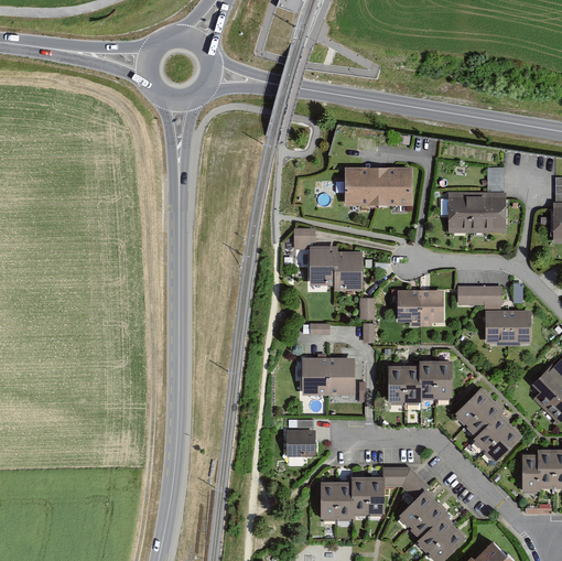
[(489,186),(504,186),(505,163),(489,163),(489,186)]
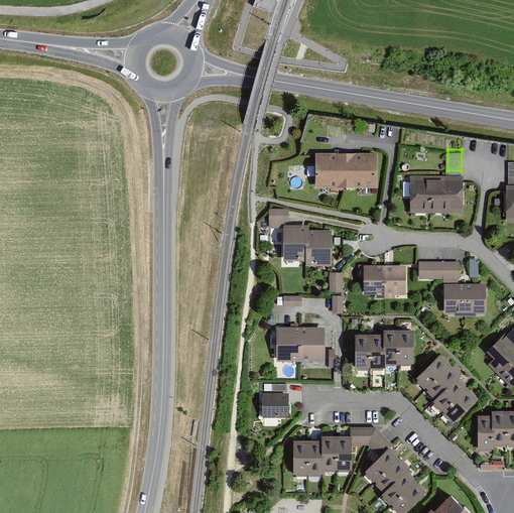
[(377,153),(317,155),(318,188),(378,187),(377,153)]
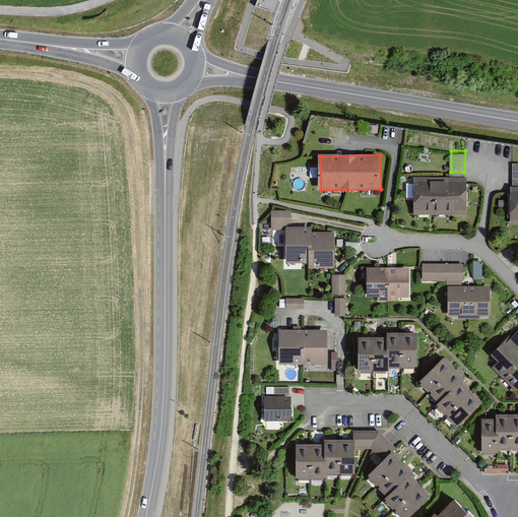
[(413,177),(413,213),(466,214),(466,177),(413,177)]
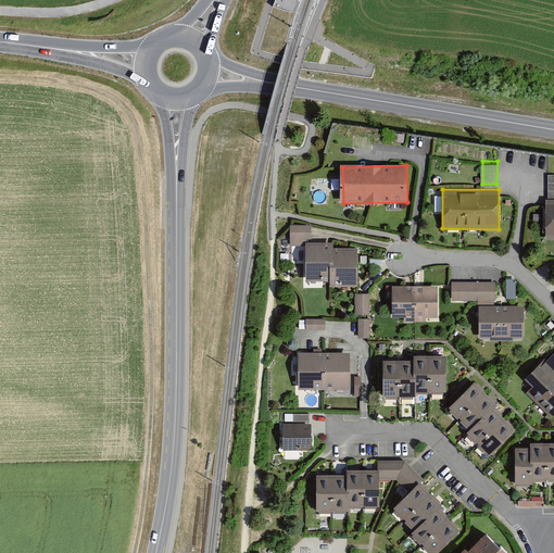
[(290,239),(310,239),(310,226),(290,226),(290,239)]
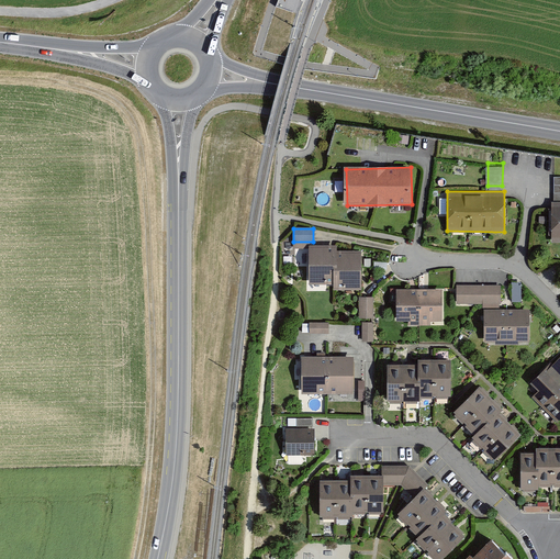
[(311,279),(334,280),(334,252),(334,245),(311,245),(311,279)]
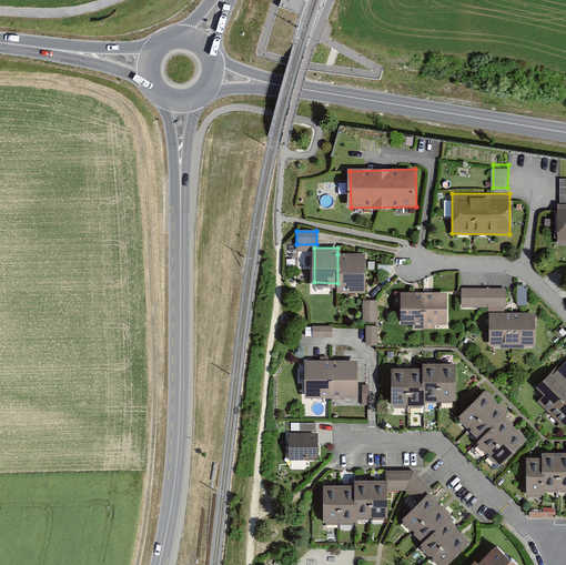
[(337,291),(363,292),(363,254),(337,254),(337,283),(337,291)]
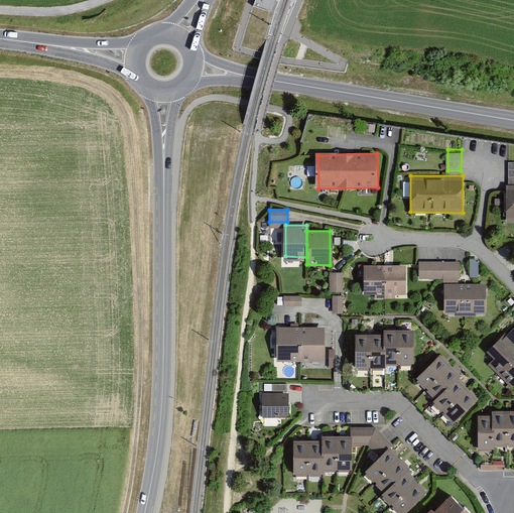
[(418,256),(417,274),(460,275),(461,258),(418,256)]
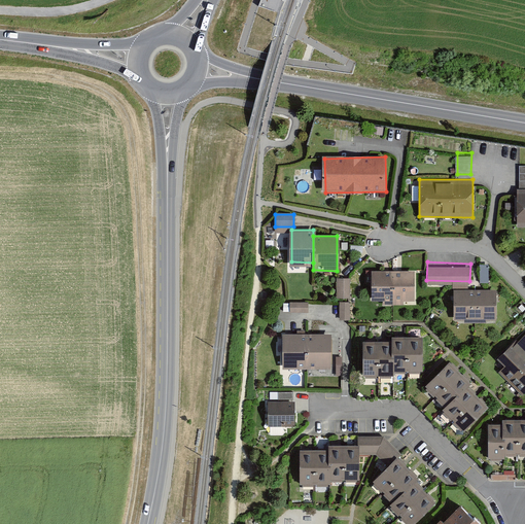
[(373,272),(373,301),(415,301),(414,272),(373,272)]
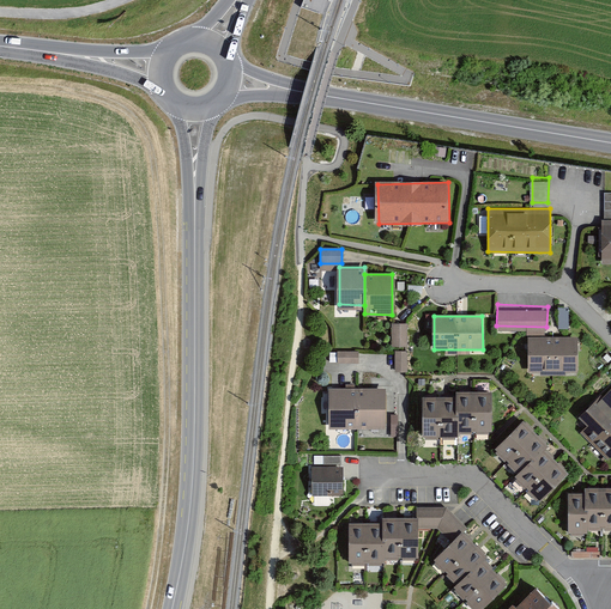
[(391,323),(391,345),(404,345),(405,323),(391,323)]
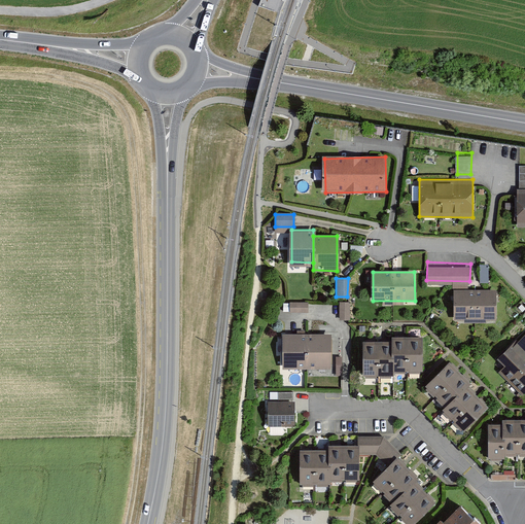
[(456,320),(497,320),(496,294),(456,294),(456,320)]
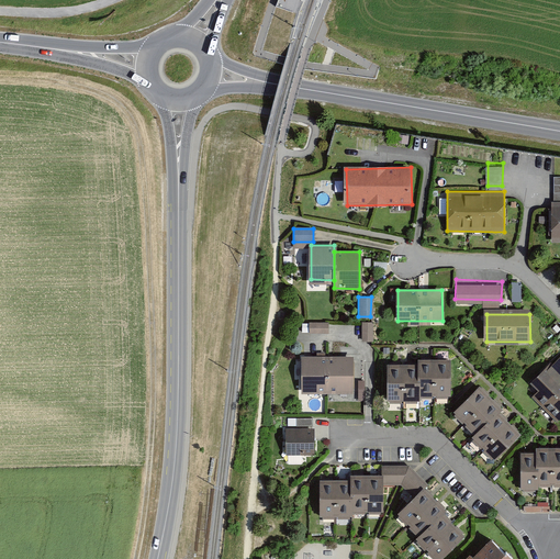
[(309,322),(309,332),(328,332),(328,323),(309,322)]
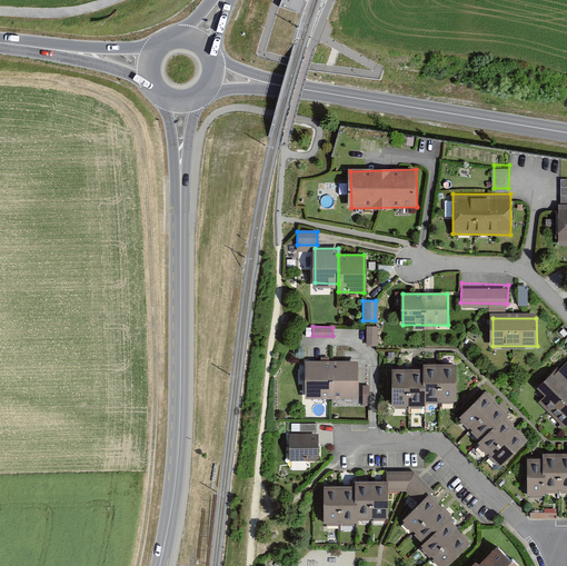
[(365,326),(366,345),(377,345),(376,326),(365,326)]
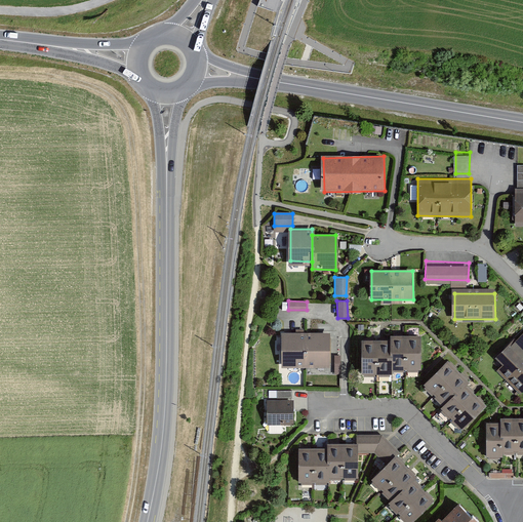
[(522,327),(492,358),(499,365),(494,370),(520,396),(522,392),(522,327)]
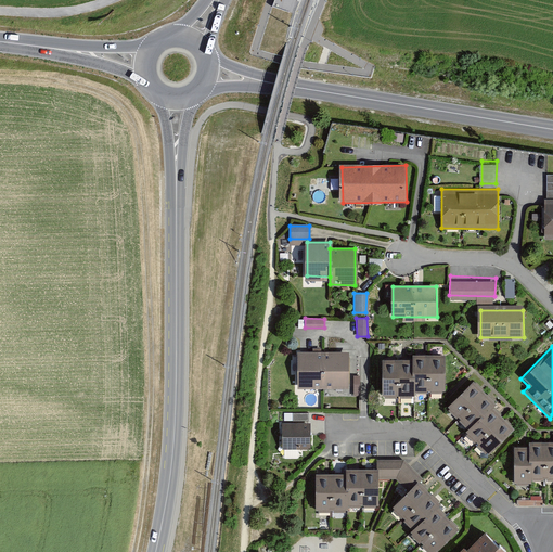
[(347,352),(299,355),(299,386),(348,385),(347,352)]
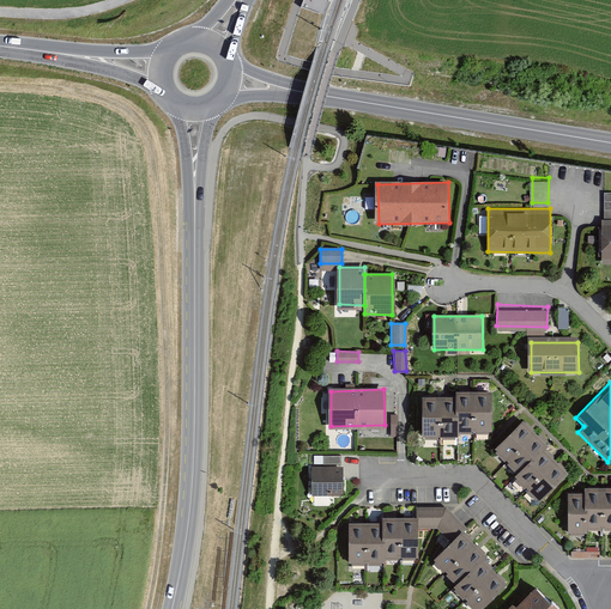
[(457,393),(457,397),(457,433),(476,433),(476,393),(457,393)]
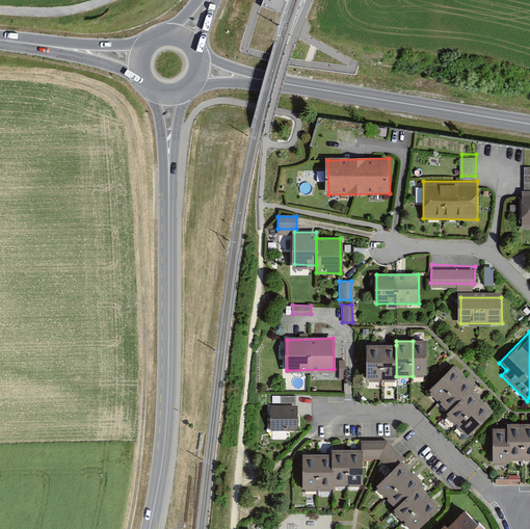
[(427,341),(413,341),(413,376),(427,376),(427,341)]
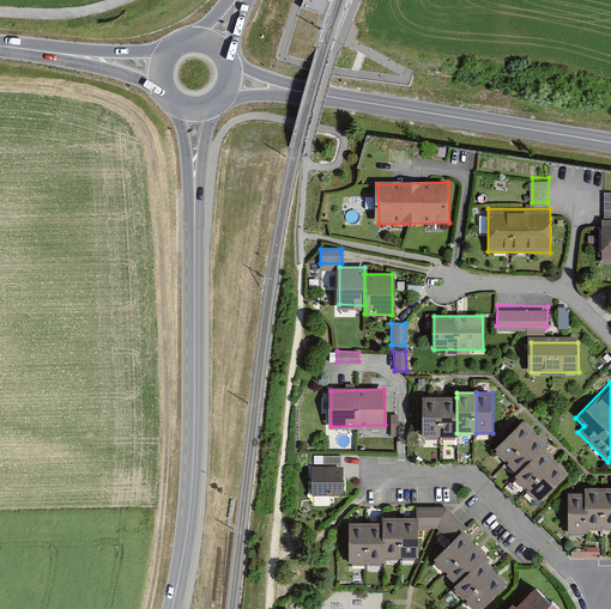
[(440,437),(440,397),(424,397),(423,437),(440,437)]
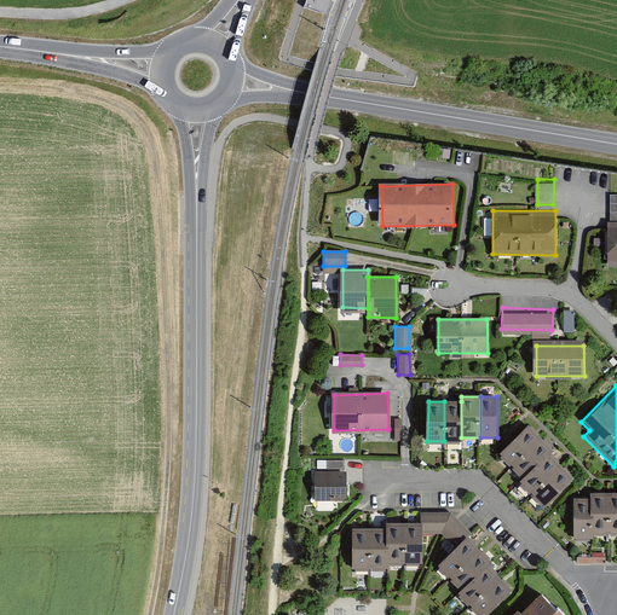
[(444,401),(444,441),(461,441),(461,437),(461,401),(444,401)]
